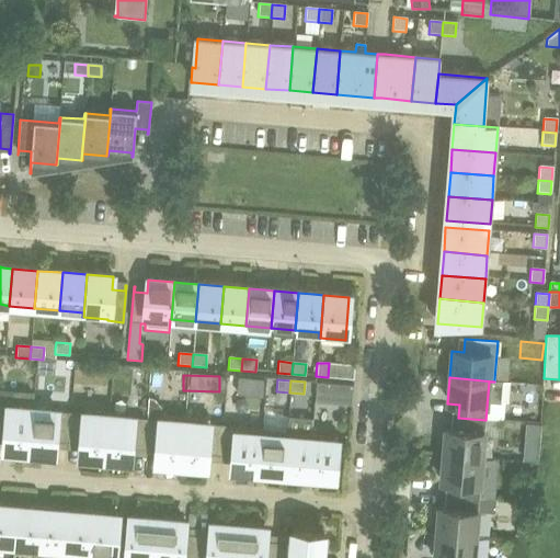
[(327,402),(328,384),(316,383),(315,401),(327,402)]
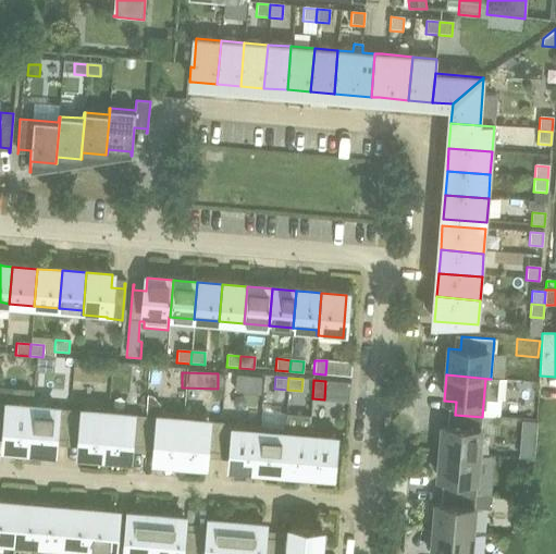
[(0,434),(5,435),(4,441),(4,448),(28,451),(33,407),(0,404),(0,434)]
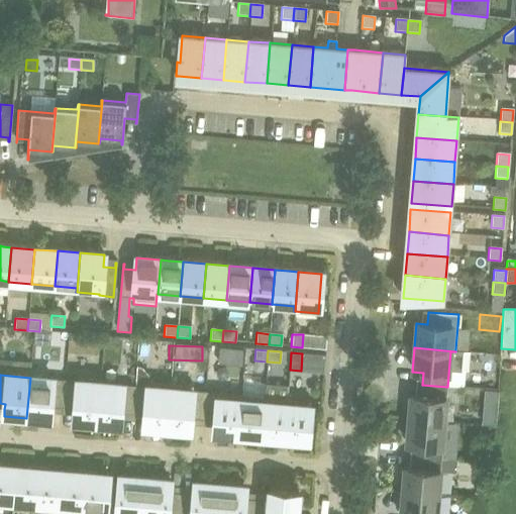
[(49,408),(63,409),(65,381),(30,378),(26,418),(49,420),(49,408)]
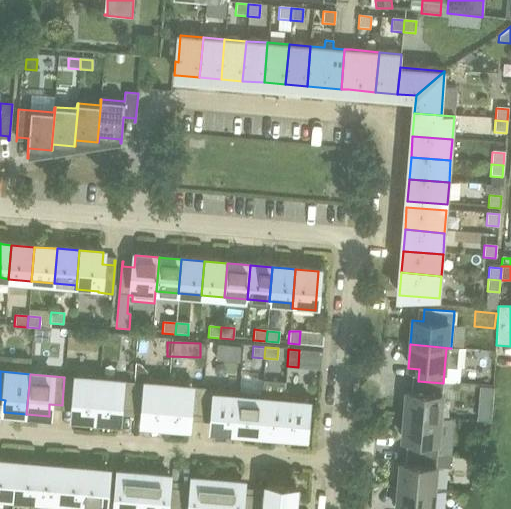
[(99,379),(64,377),(62,405),(74,406),(73,418),(95,420),(99,379)]
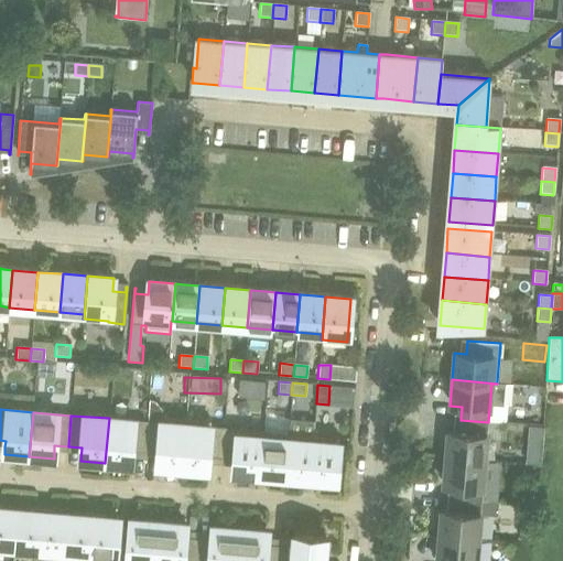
[(131,452),(144,453),(148,421),(109,418),(105,463),(130,465),(131,452)]
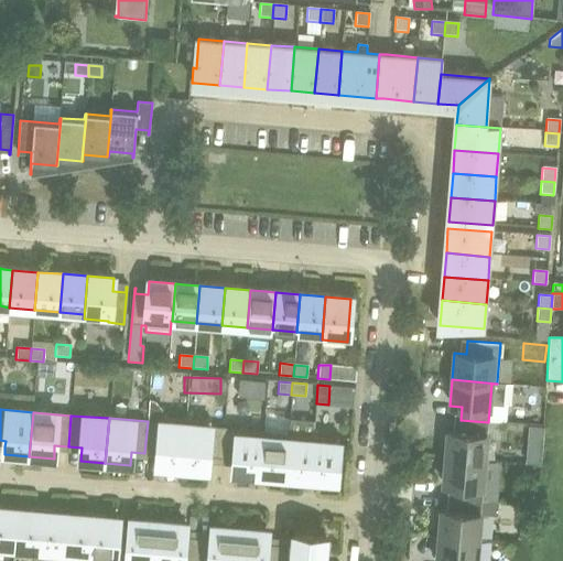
[(157,467),(182,470),(186,420),(161,418),(161,422),(148,421),(144,453),(158,454),(157,467)]
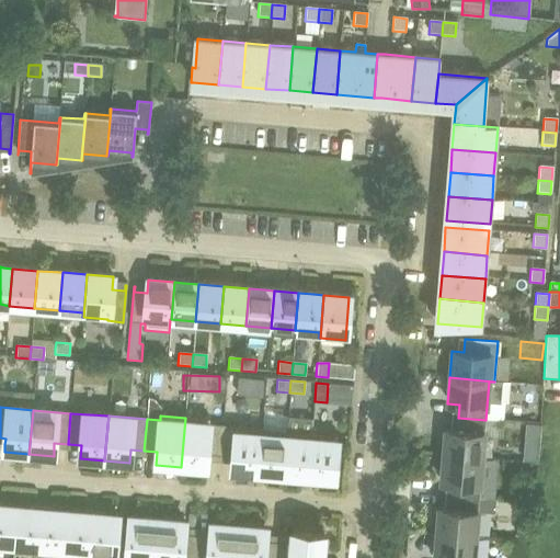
[(209,419),(185,418),(181,467),(205,468),(206,456),(220,457),(223,425),(209,424),(209,419)]
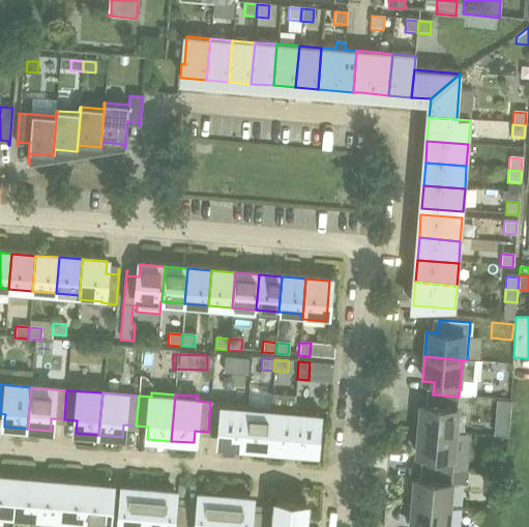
[(418,431),(456,434),(459,397),(433,394),(432,407),(420,406),(418,431)]
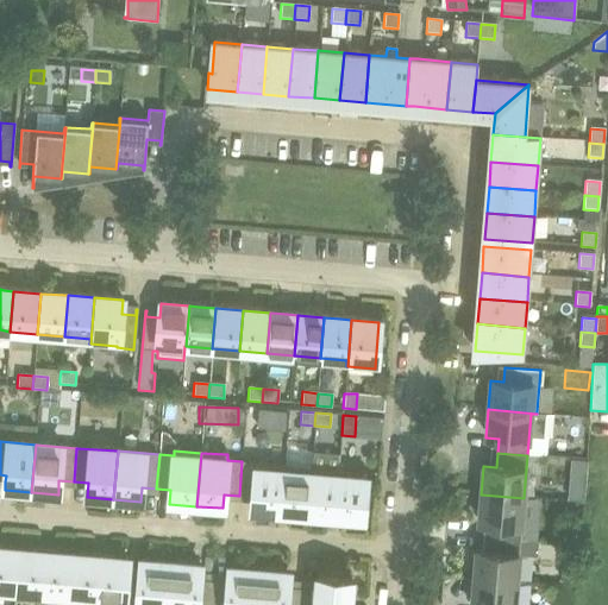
[(576,502),(581,461),(565,459),(561,499),(576,502)]
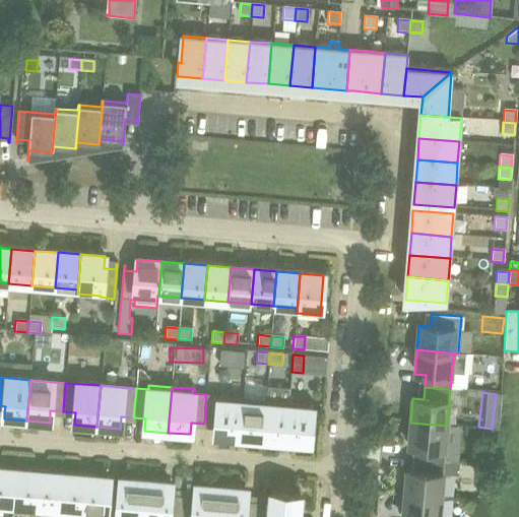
[(215,436),(239,438),(243,398),(219,397),(220,395),(206,394),(204,424),(216,425),(215,436)]
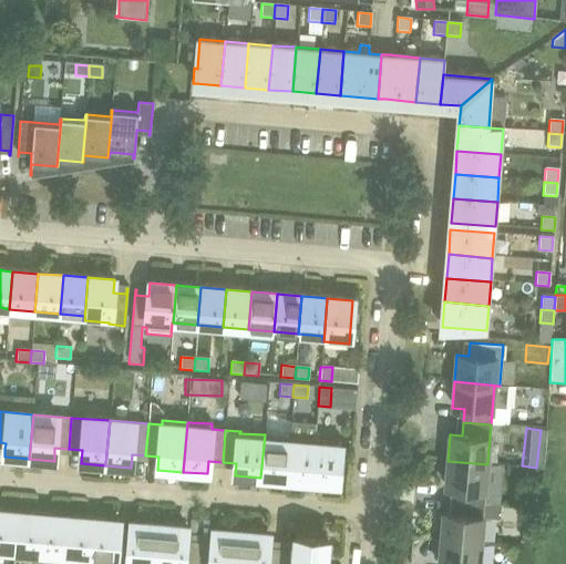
[(260,478),(270,479),(286,480),(289,437),(265,434),(260,478)]
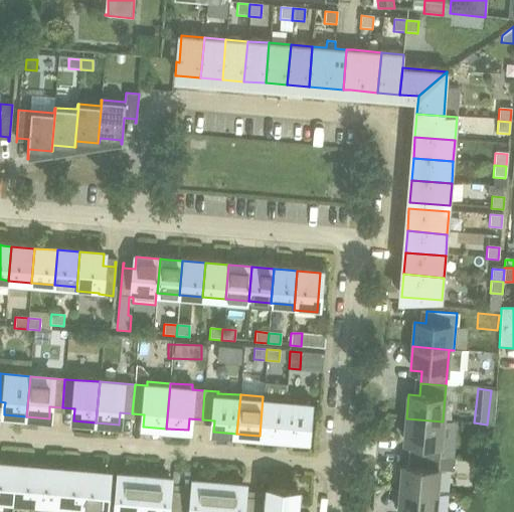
[(260,436),(283,438),(286,398),(263,396),(260,436)]
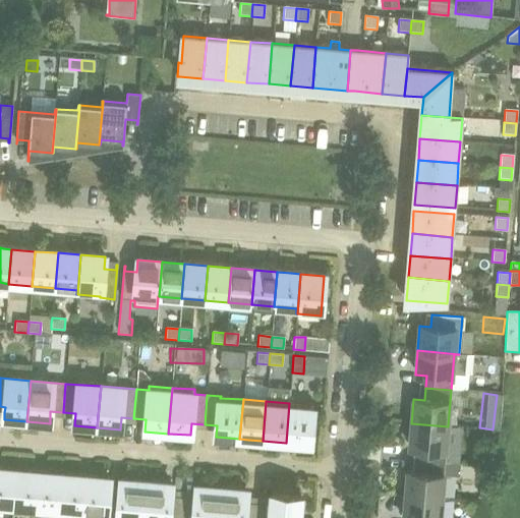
[(313,405),(289,403),(286,443),(309,445),(313,405)]
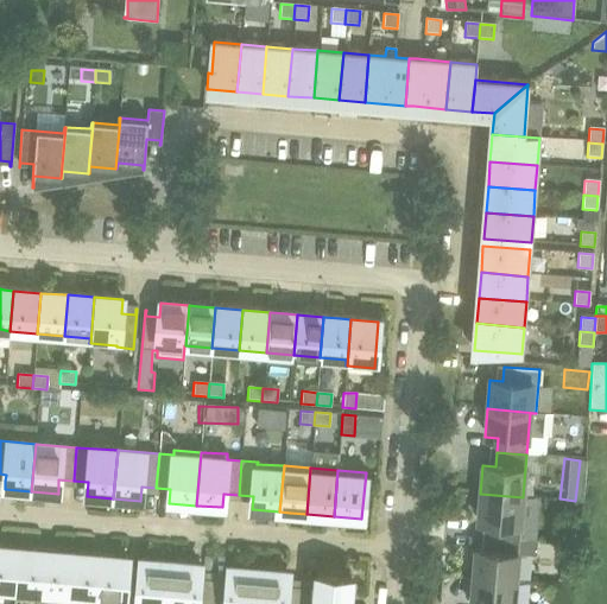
[(489,538),(519,540),(523,497),(480,494),(478,521),(491,522),(489,538)]
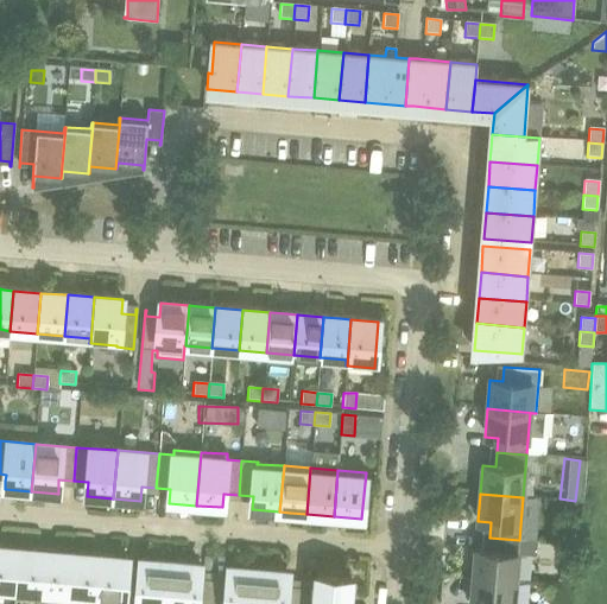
[(516,583),(519,540),(489,538),(488,552),(475,551),(473,579),(516,583)]
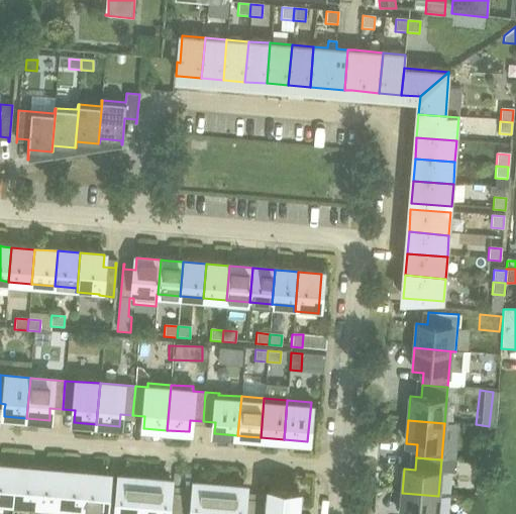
[(16,468),(0,466),(0,501),(13,502),(16,468)]
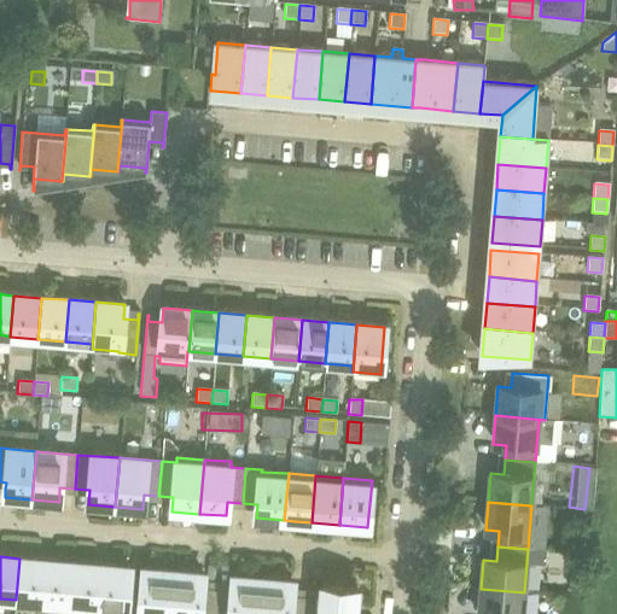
[(46,561),(19,559),(16,600),(42,602),(46,561)]
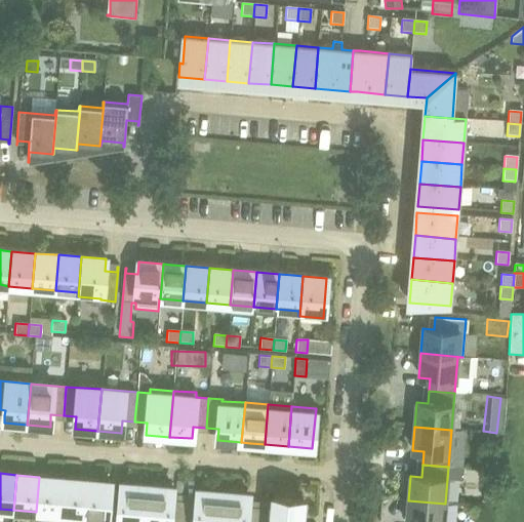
[(39,477),(36,512),(59,514),(63,479),(39,477)]
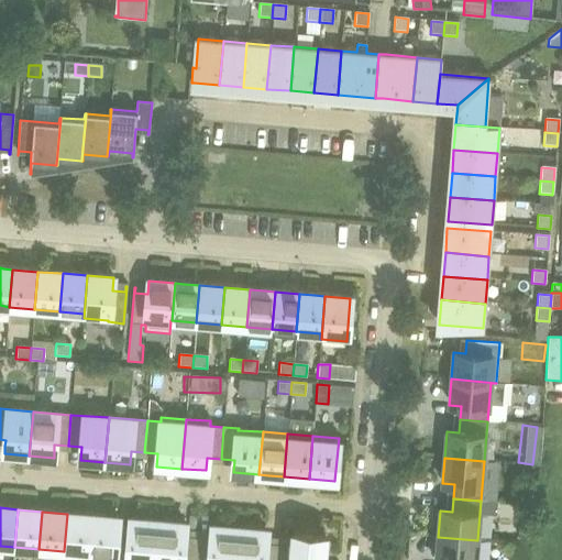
[(92,516),(67,514),(64,551),(88,553),(88,559),(92,516)]
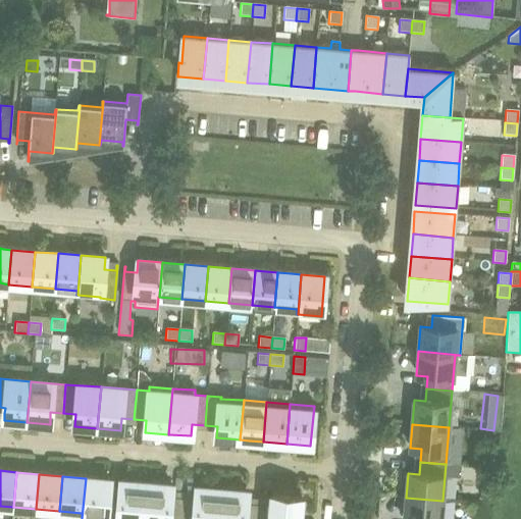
[(105,518),(108,491),(109,486),(109,480),(86,478),(82,518),(105,518)]
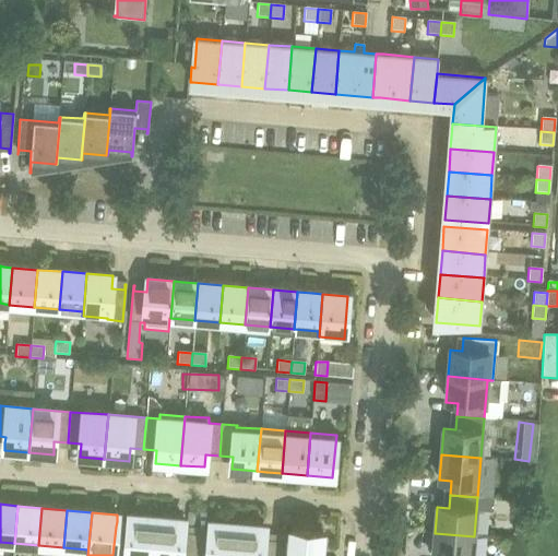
[(129,528),(116,527),(113,555),(153,555),(156,518),(130,516),(129,528)]
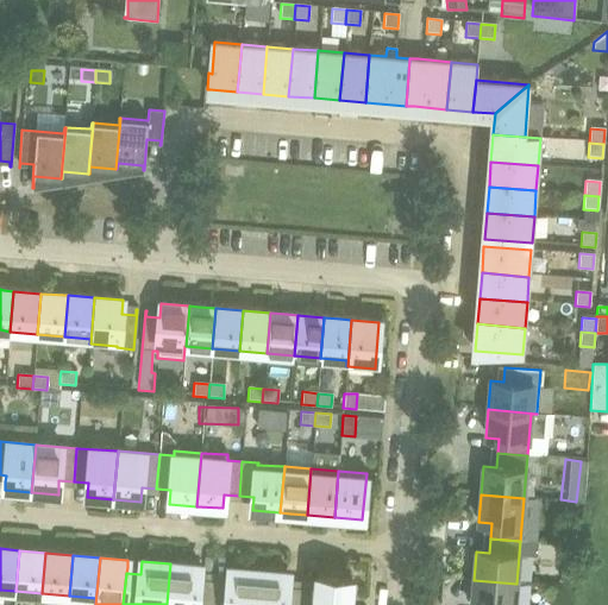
[(211,604),(214,581),(199,580),(200,566),(170,563),(167,604),(211,604)]
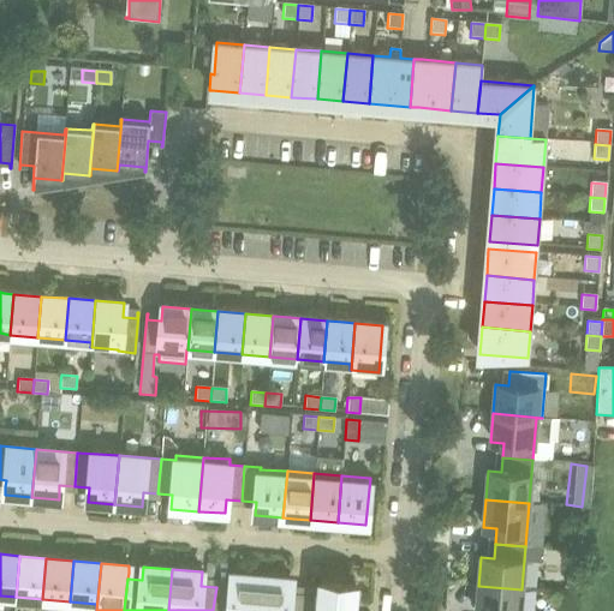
[(231,588),(216,587),(213,610),(257,610),(262,576),(232,574),(231,588)]
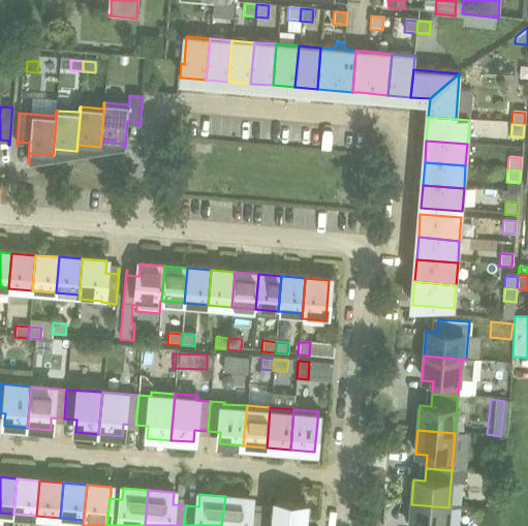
[(225,496),(221,525),(260,525),(262,512),(249,511),(250,498),(225,496)]
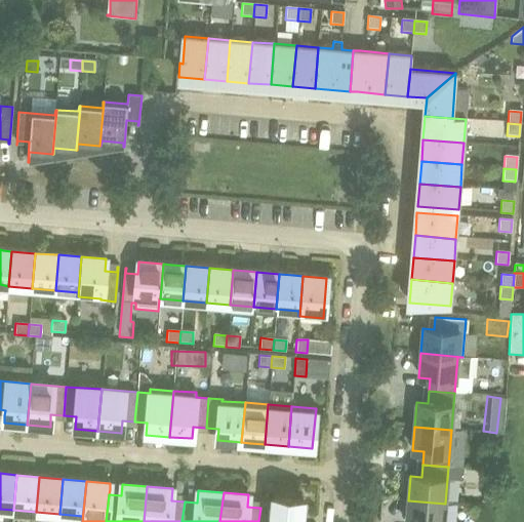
[(273,509),(260,508),(258,521),(300,521),(300,519),(303,499),(274,496),(273,509)]
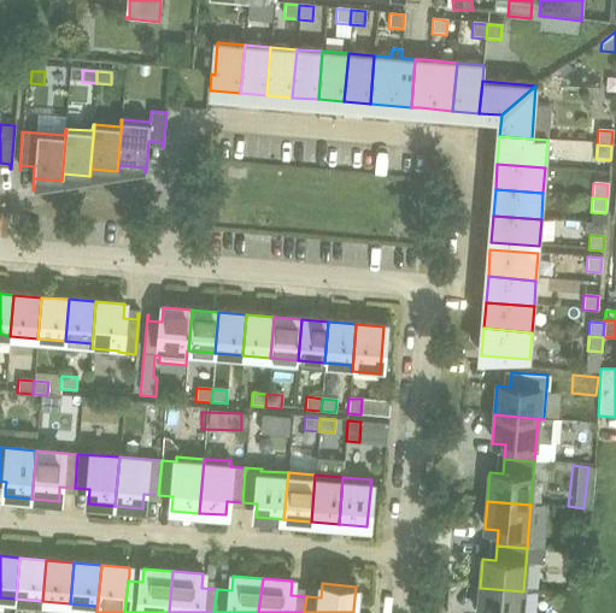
[(521,612),(523,591),(480,588),(477,612),(521,612)]
